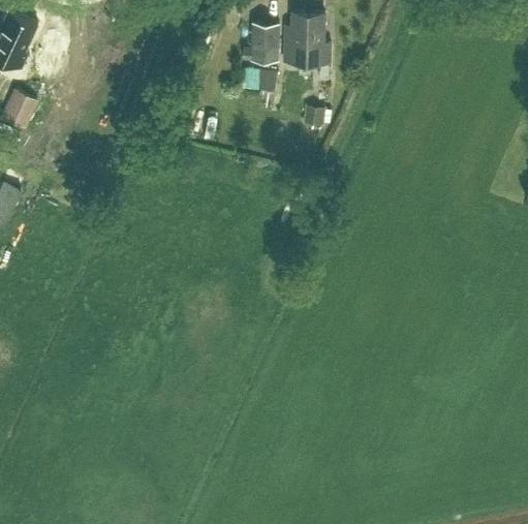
[(8,10),(0,28),(0,61),(21,71),(28,54),(24,53),(37,25),(8,10)]
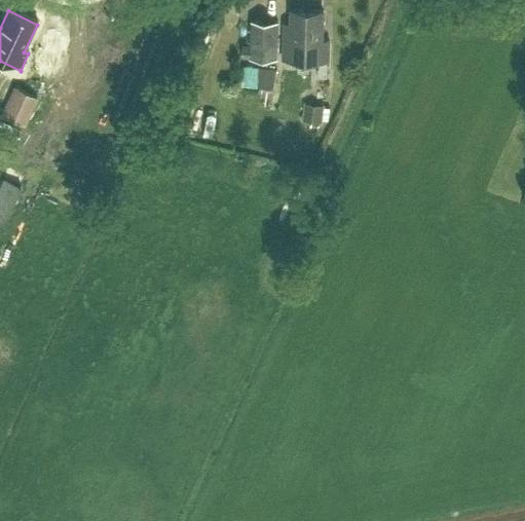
[(320,43),(321,13),(288,12),(287,41),(280,41),(279,63),(315,64),(315,79),(324,80),(325,63),(326,63),(326,43),(320,43)]
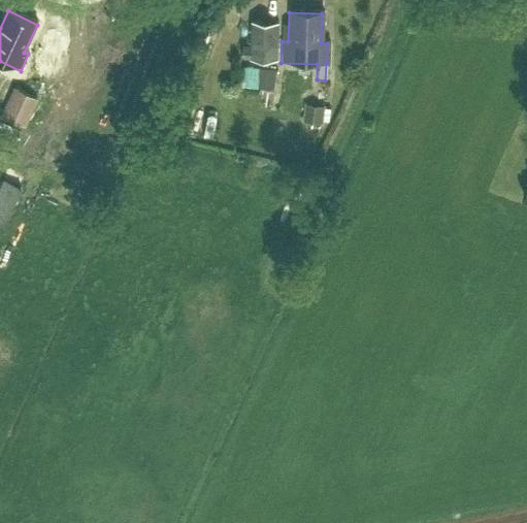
[(276,62),(278,24),(251,24),(251,34),(250,47),(242,47),(241,62),(255,62),(255,61),(276,62)]
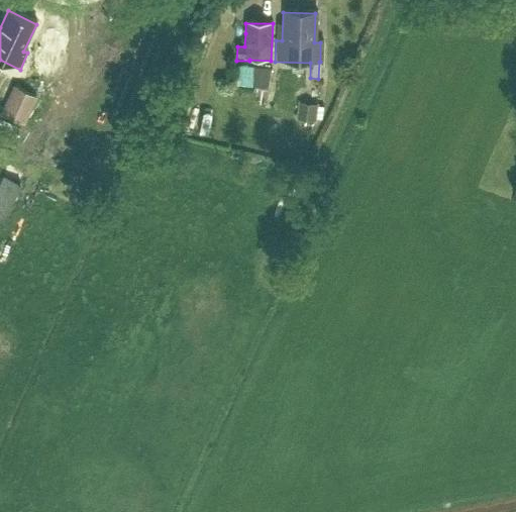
[(269,89),(271,72),(237,69),(235,85),(269,89)]
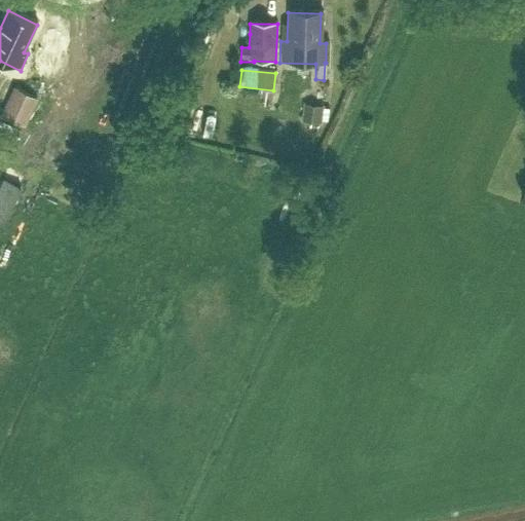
[(34,123),(44,96),(19,86),(8,114),(34,123)]
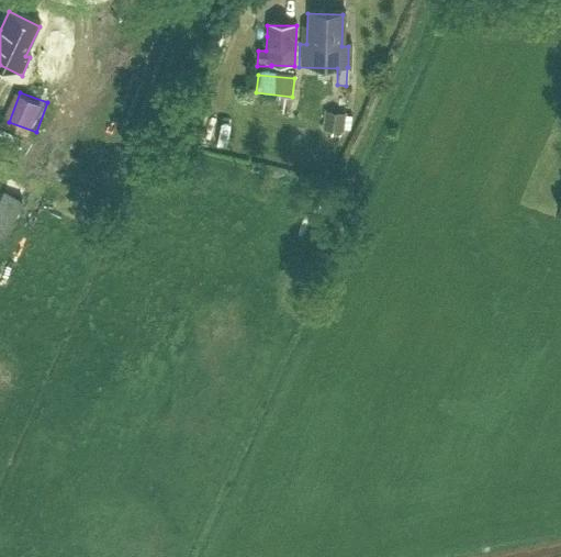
[(323,132),(343,135),(345,118),(325,114),(323,132)]
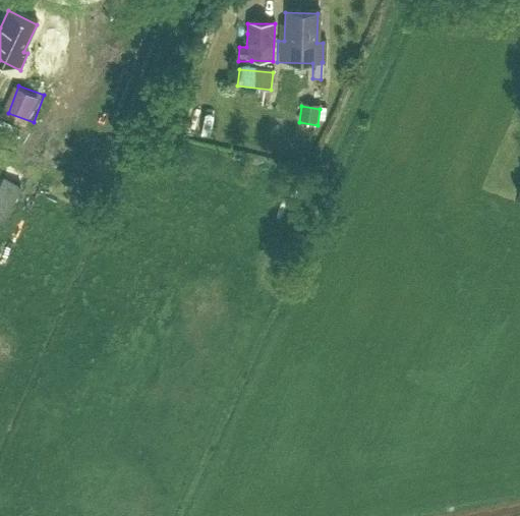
[(0,225),(3,226),(20,189),(3,181),(0,187),(0,225)]
